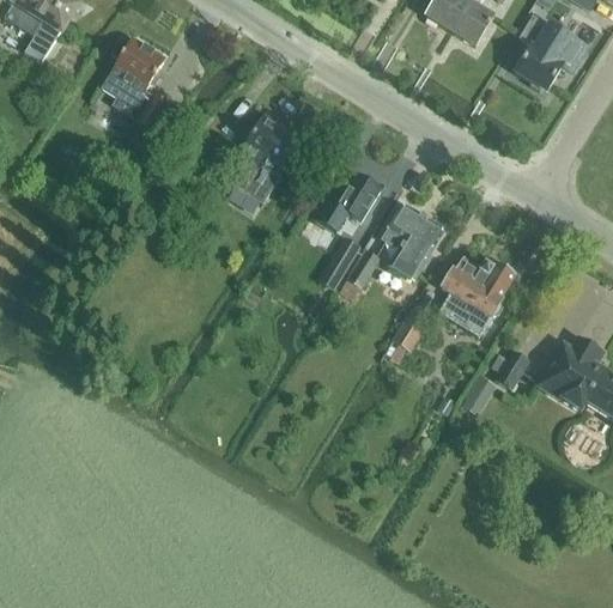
[(60,32),(77,6),(66,0),(13,0),(12,2),(13,4),(4,18),(34,36),(24,52),(41,62),(60,31),(60,32)]
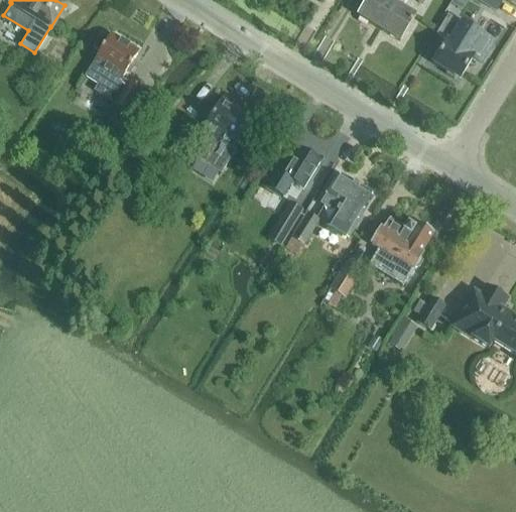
[(366,0),(358,13),(378,26),(394,0),(366,0)]
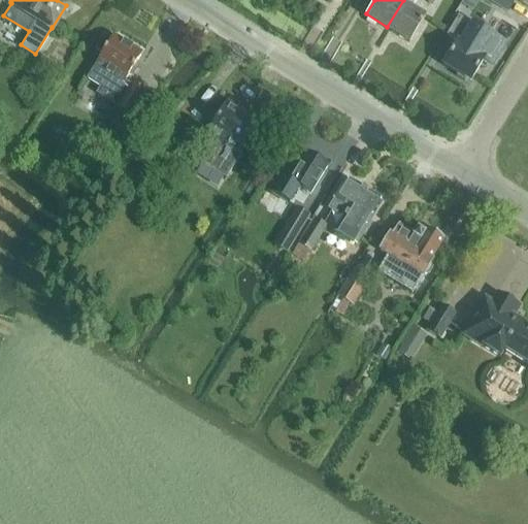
[(411,5),(415,0),(403,0),(387,27),(408,39),(425,13),(411,5)]
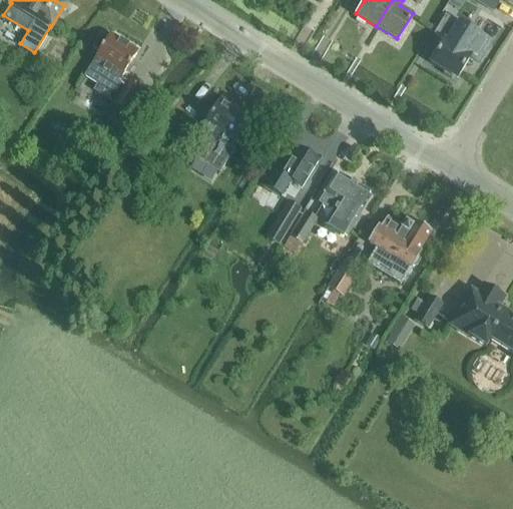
[(458,20),(445,12),(434,31),(444,37),(430,59),(445,67),(443,70),(452,75),(453,73),(457,75),(469,55),(474,58),(486,37),(459,20),(458,20)]
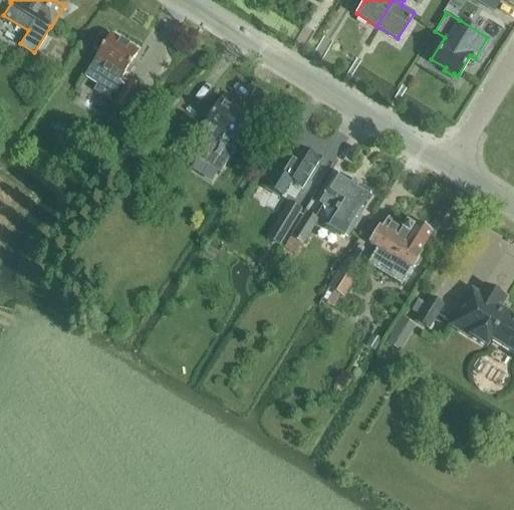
[(114,100),(113,102),(126,109),(142,86),(129,78),(127,80),(120,76),(138,49),(136,48),(136,45),(131,42),(127,43),(110,32),(108,35),(102,32),(99,33),(93,42),(94,45),(99,49),(84,73),(97,81),(93,87),(114,100)]
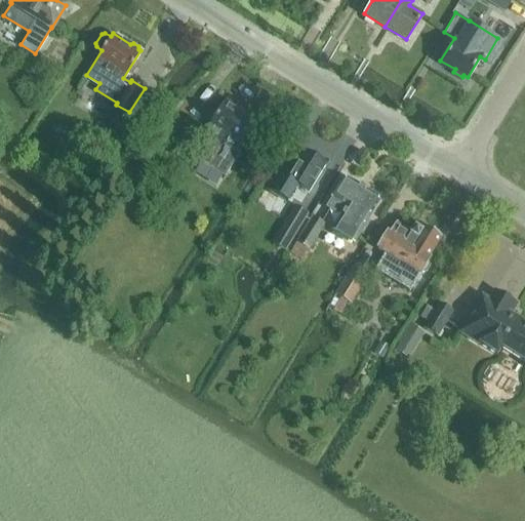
[(255,118),(225,98),(205,130),(212,135),(199,156),(226,172),(239,151),(236,149),(255,118)]
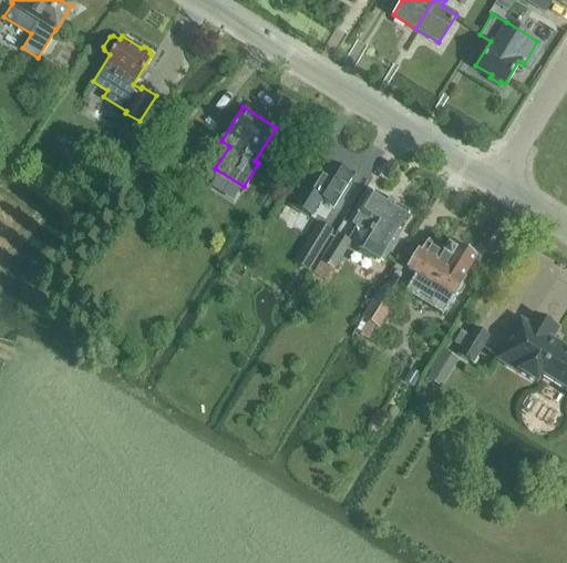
[(168,159),(157,152),(146,170),(157,176),(168,159)]
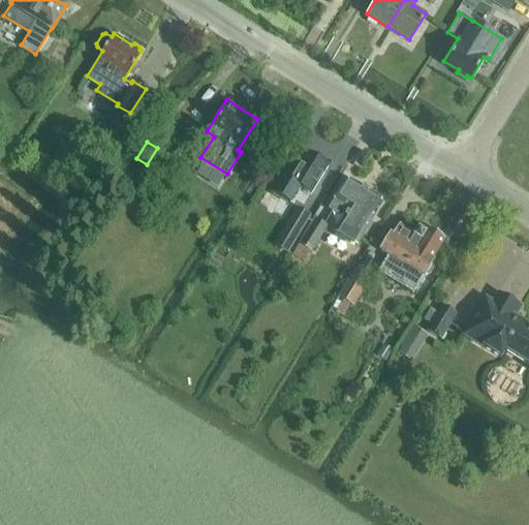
[(277,170),(266,186),(288,201),(299,184),(310,191),(328,163),(304,148),(287,176),(277,170)]
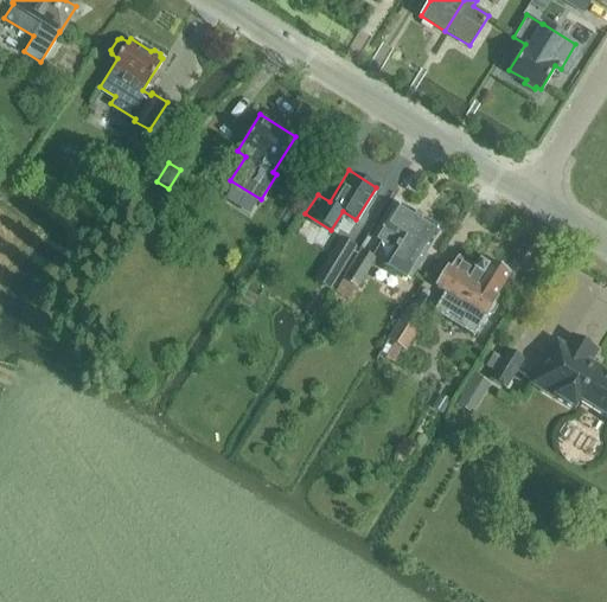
[(394,247),(384,263),(409,277),(425,251),(426,251),(438,230),(436,225),(422,216),(415,211),(401,203),(395,204),(383,225),(376,236),(394,247)]
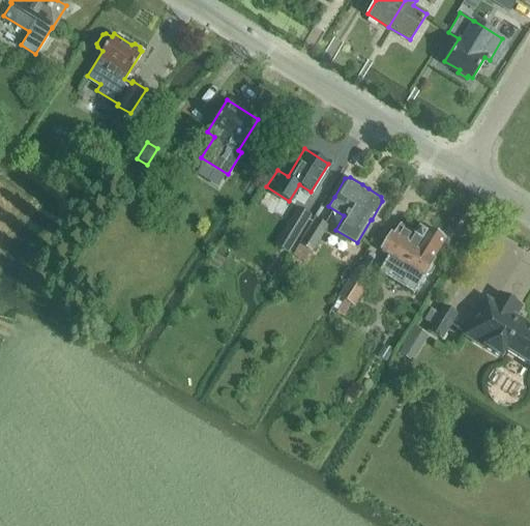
[(310,213),(296,205),(273,242),(287,251),(310,213)]
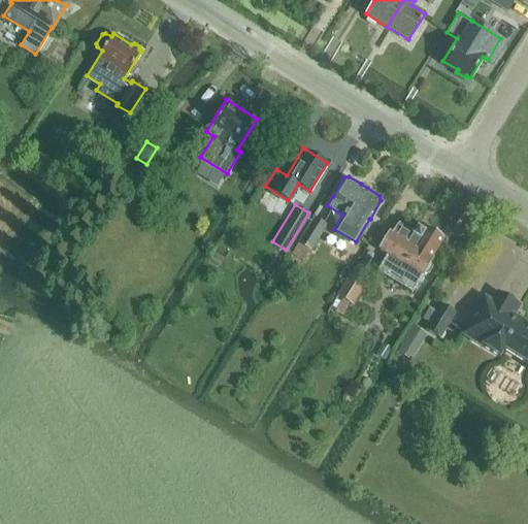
[(310,249),(326,223),(314,216),(298,240),(310,249)]
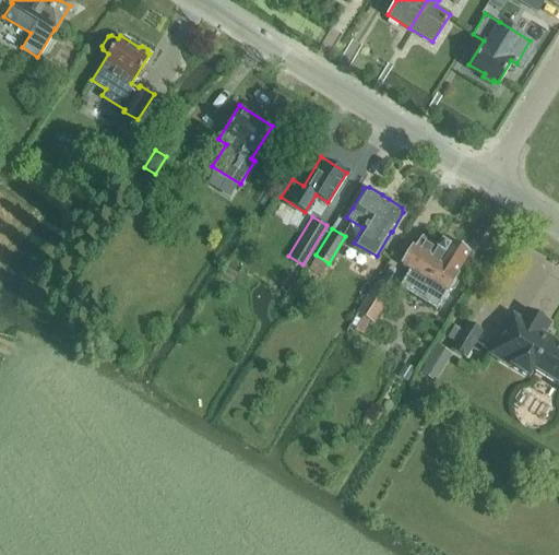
[(459,240),(458,240),(453,241),(451,240),(449,244),(441,239),(438,246),(423,236),(415,248),(413,246),(402,262),(411,268),(402,281),(400,284),(436,306),(448,287),(452,286),(453,286),(456,281),(456,280),(455,275),(456,273),(455,272),(468,251),(466,249),(465,246),(465,245),(459,240)]
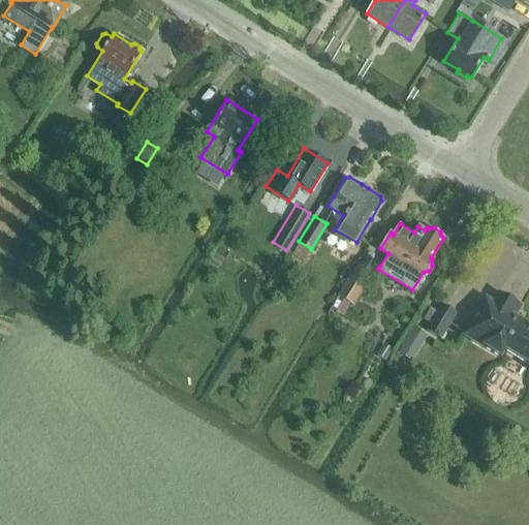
[(370,275),(354,266),(337,294),(353,303),(370,275)]
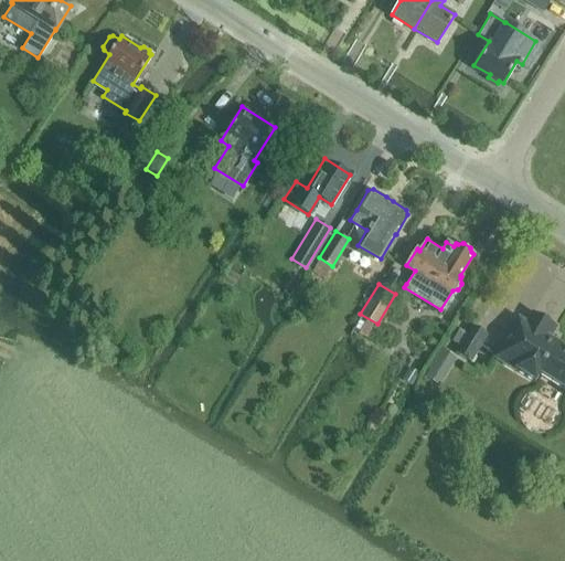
[(564,345),(548,336),(555,324),(533,309),(525,321),(519,317),(496,356),(534,379),(539,372),(564,387),(564,345)]
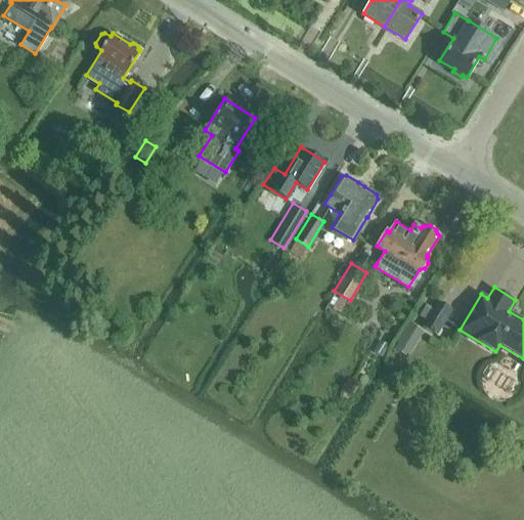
[(452,307),(437,298),(421,323),(436,333),(452,307)]
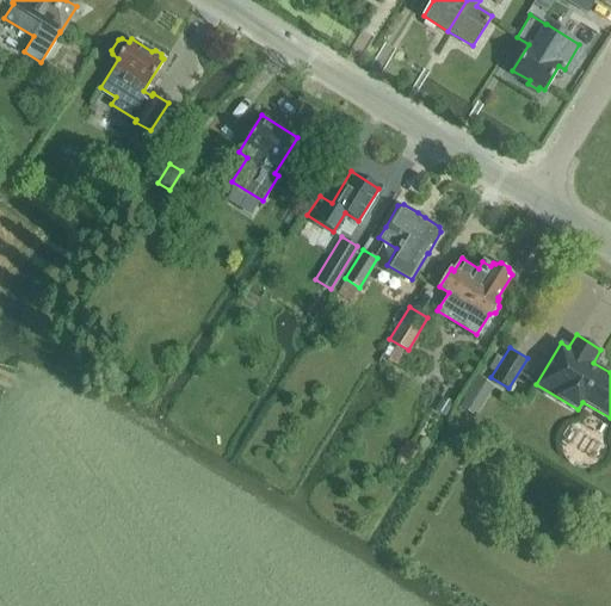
[(492,383),(479,375),(461,404),(474,413),(492,383)]
